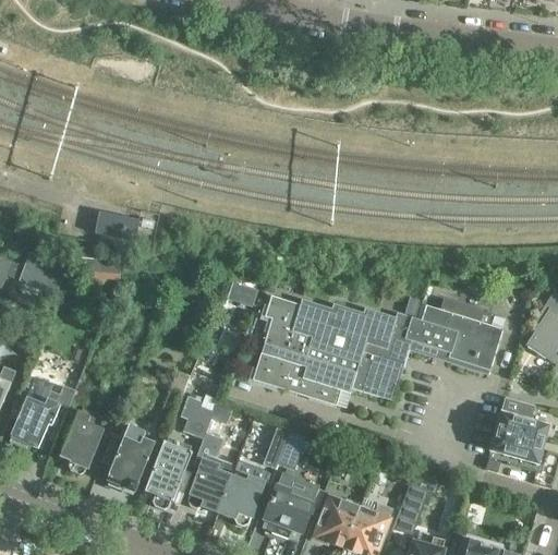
[(138,218),(100,210),(96,232),(134,240),(138,218)]
